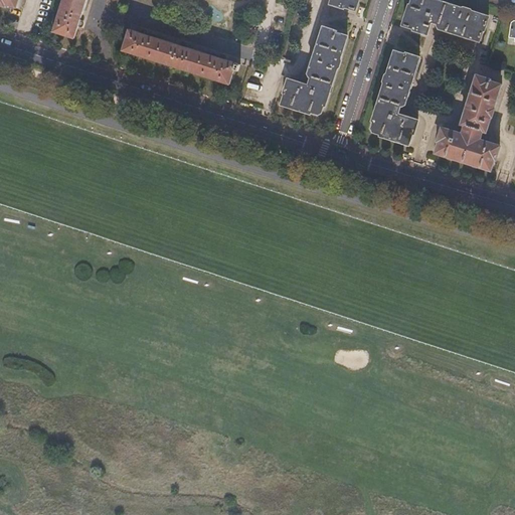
[(63,0),(54,32),(75,38),(78,28),(81,28),(83,21),(80,20),(87,0),(63,0)]
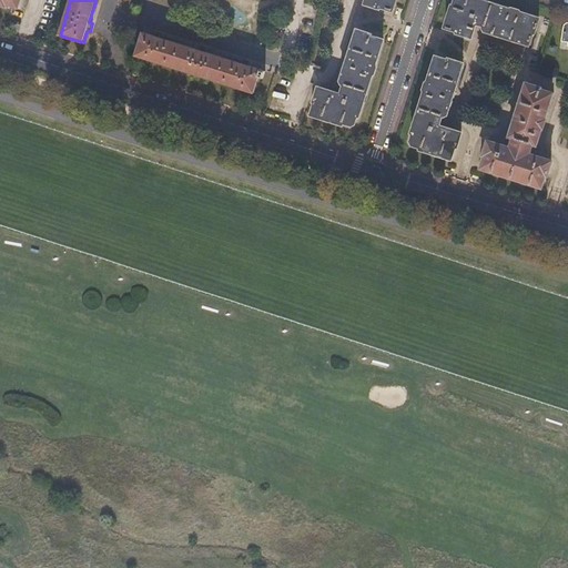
[(364,0),(363,4),(377,9),(378,8),(391,11),(394,0),(364,0)]
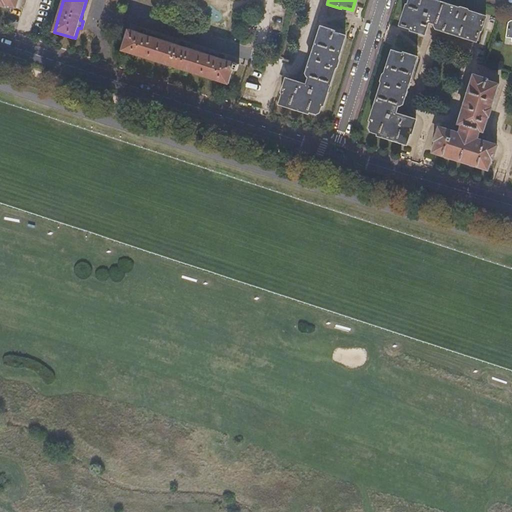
[(409,0),(408,5),(406,5),(400,25),(412,29),(412,30),(424,34),(428,21),(435,24),(434,26),(436,28),(475,41),(479,29),(481,30),(485,16),(467,11),(468,10),(460,7),(460,8),(432,0),(409,0)]
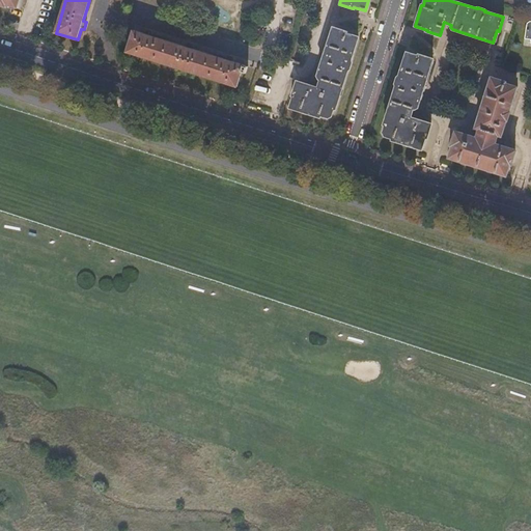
[(296,83),(291,96),(294,96),(289,109),(319,118),(319,116),(328,118),(331,116),(334,109),(346,72),(348,72),(351,63),(350,62),(357,37),(345,33),(345,32),(332,28),(317,76),(318,80),(322,80),(318,89),(296,83)]
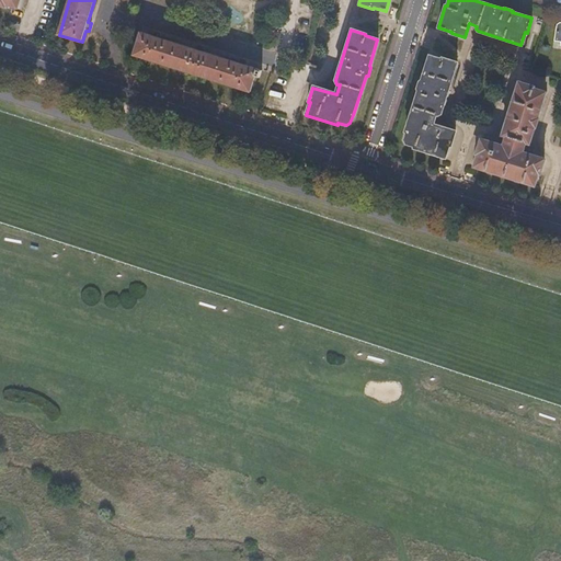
[(153,36),(142,33),(135,55),(251,92),(256,77),(260,78),(262,71),(248,67),(249,64),(241,61),(240,65),(204,53),(205,49),(197,47),(196,50),(160,38),(161,36),(155,34),(153,36)]
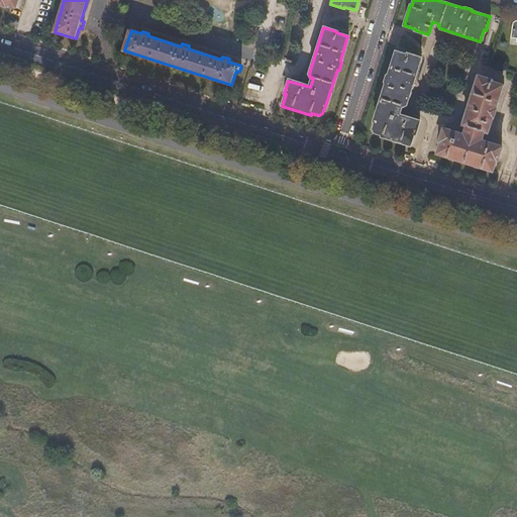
[(387,76),(385,84),(386,84),(374,122),(376,122),(374,130),(375,132),(383,135),(382,137),(410,146),(414,134),(415,135),(420,122),(398,115),(401,106),(403,107),(406,105),(420,59),(407,54),(407,55),(396,52),(388,77),(387,76)]
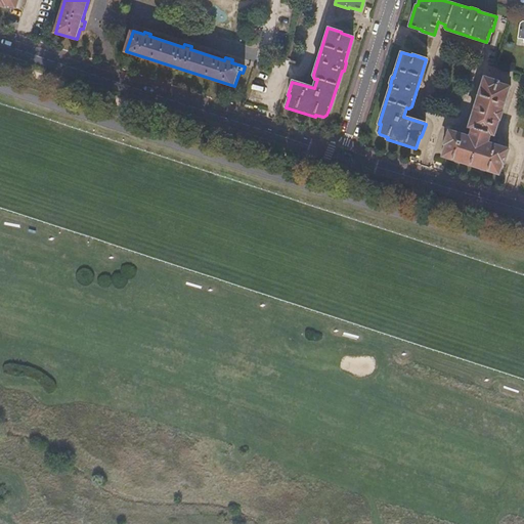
[(470,138),(449,131),(445,144),(447,145),(443,157),(499,174),(503,163),(505,164),(509,150),(486,143),(489,134),(491,134),(496,131),(510,86),(497,82),(497,81),(484,77),(469,125),(471,128),(473,129),(470,138)]
